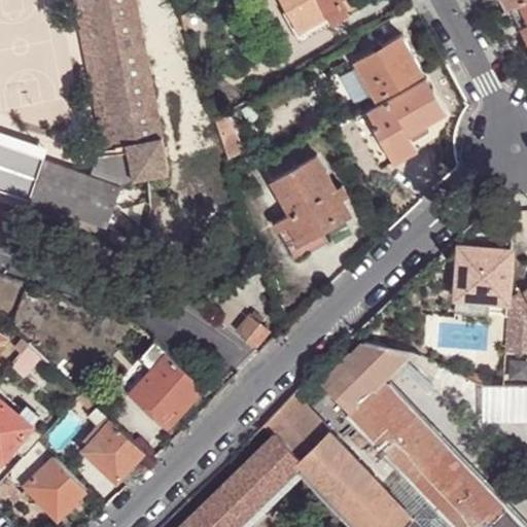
[(86,0),(76,0),(103,149),(114,147),(86,0)]
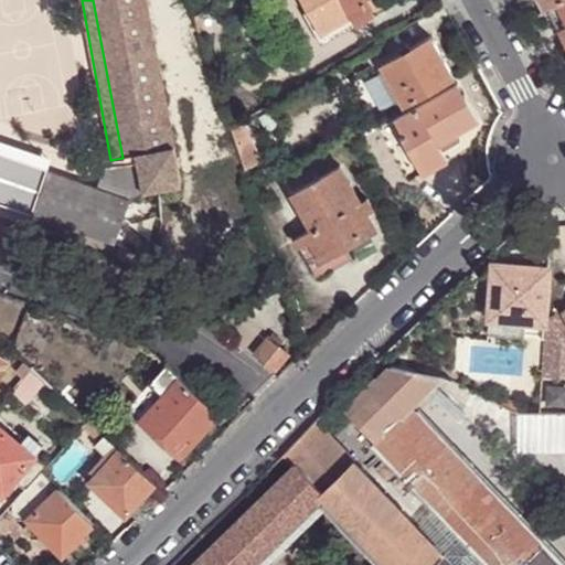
[(148,0),(93,0),(123,158),(137,156),(144,193),(182,185),(148,0)]
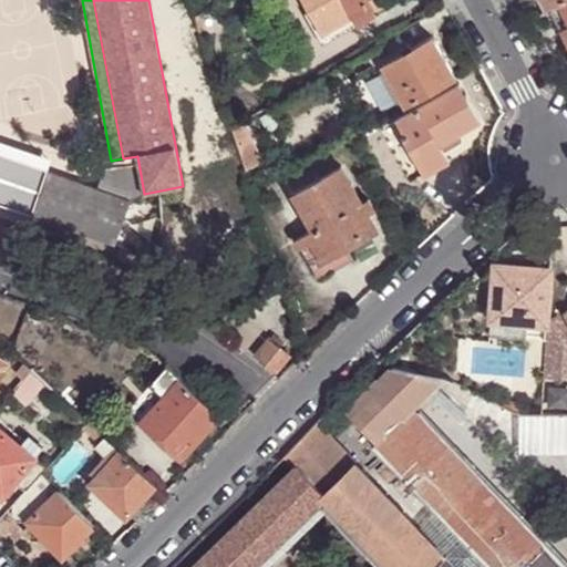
[(188,0),(194,14),(215,2),(214,0),(188,0)]
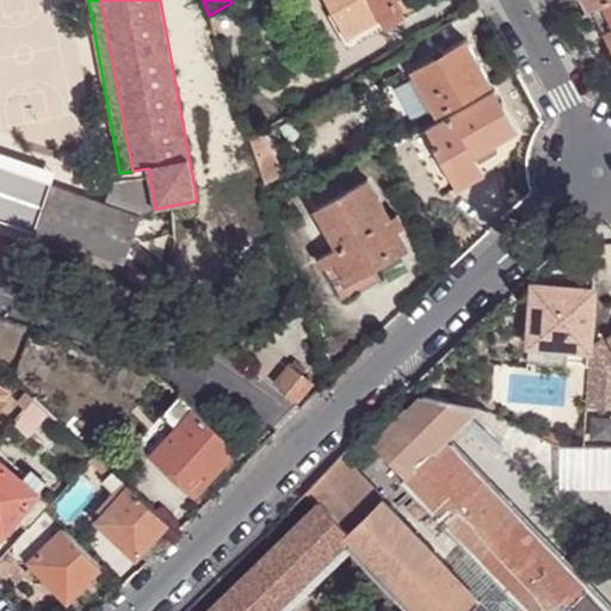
[(327,0),(346,34),(377,16),(387,26),(403,16),(394,0),(327,0)]
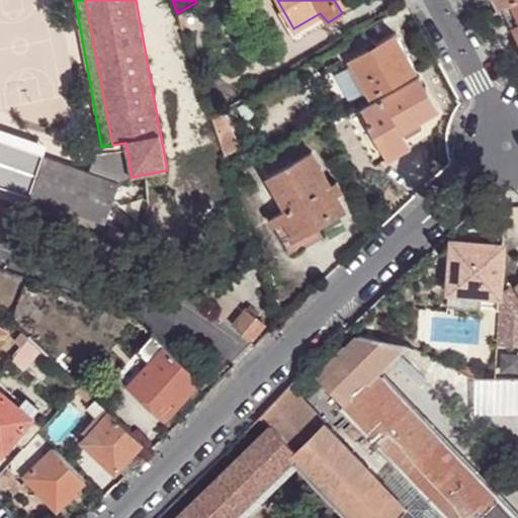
[(489,0),(497,11),(503,8),(505,6),(501,0),(489,0)]
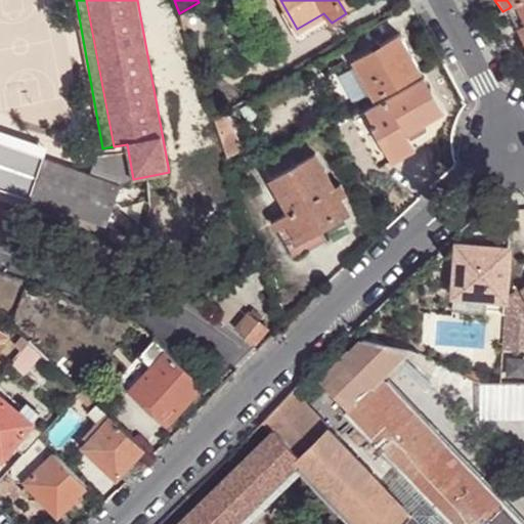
[(511,6),(509,8),(518,28),(523,24),(523,16),(517,3),(511,6)]
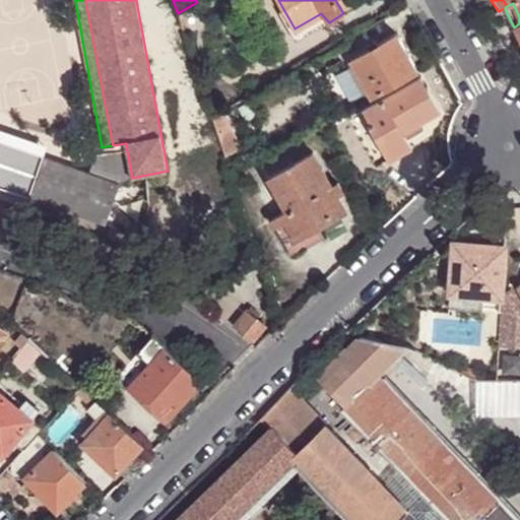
[(372,96),(418,72),(398,35),(352,61),(372,96)]
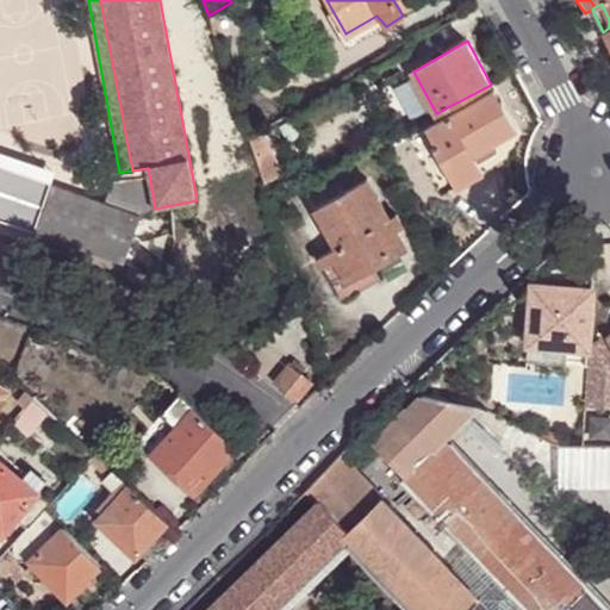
[(453,181),(479,166),(473,157),(517,132),(495,92),(428,130),(437,147),(435,148),(453,181)]
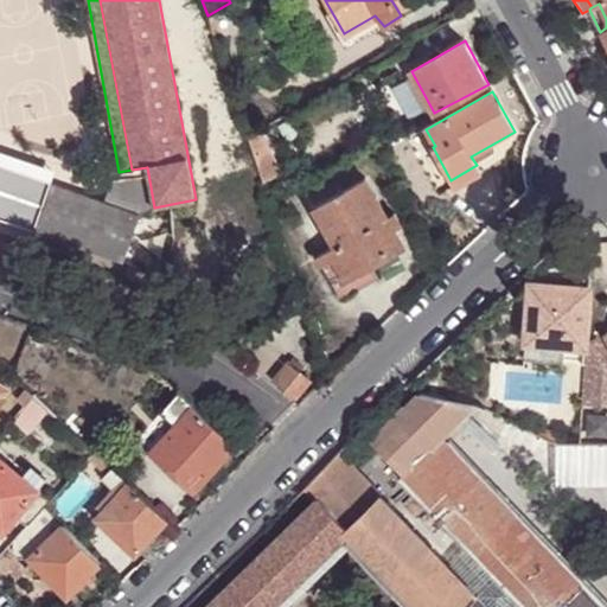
[(266,126),(248,136),(257,159),(276,153),(266,126)]
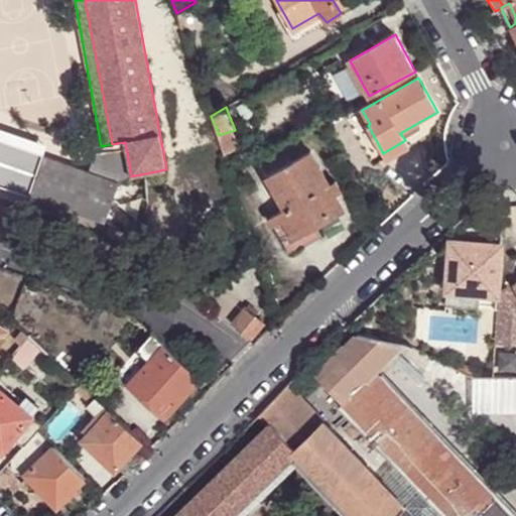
[(242,151),(235,130),(219,135),(226,156),(242,151)]
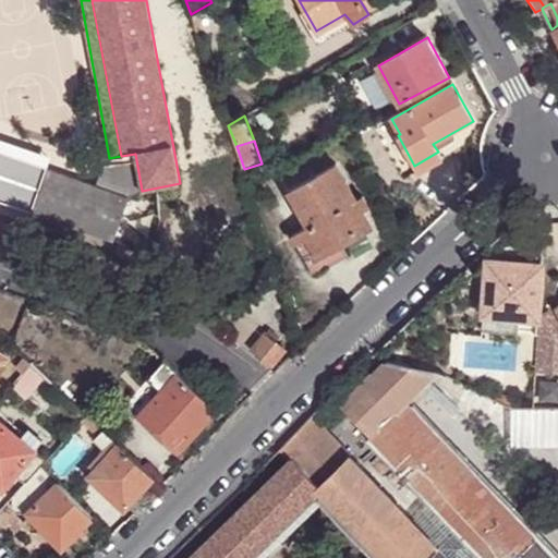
[(443,159),(438,152),(414,166),(419,173),(443,159)]
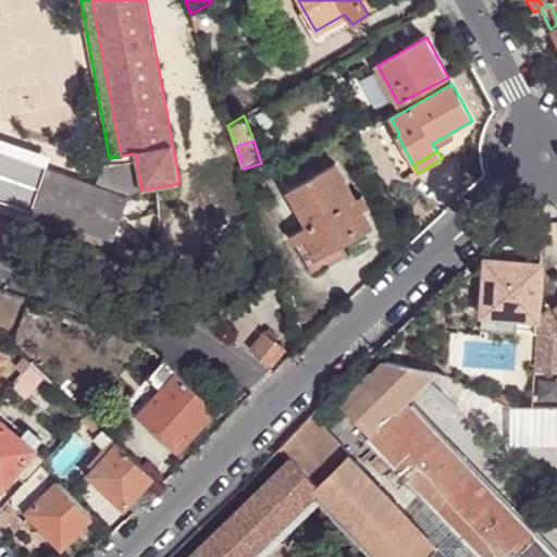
[(363,211),(358,199),(337,164),(288,190),(308,225),(301,229),(318,258),(342,245),(373,226),(363,211)]
